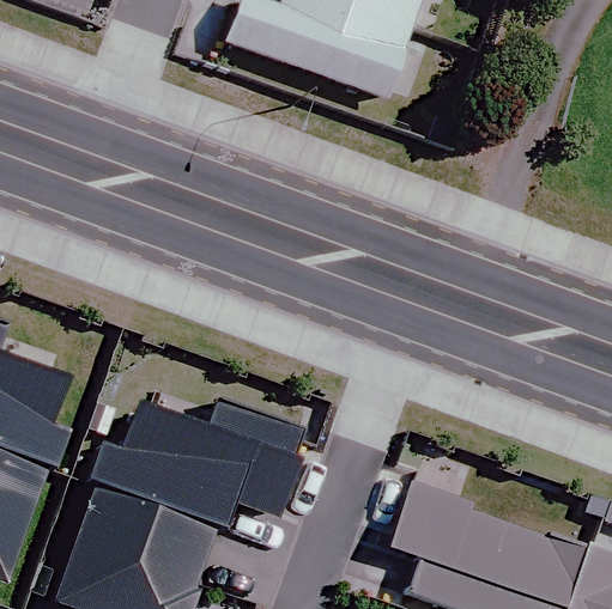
[(412,18),(363,0),(277,0),(276,7),(255,0),(242,0),(228,40),(383,96),(412,18)]
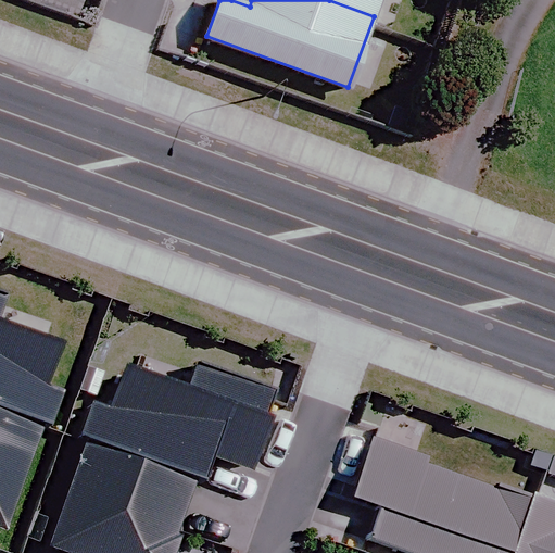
[(329,0),(374,16),(379,0),(329,0)]
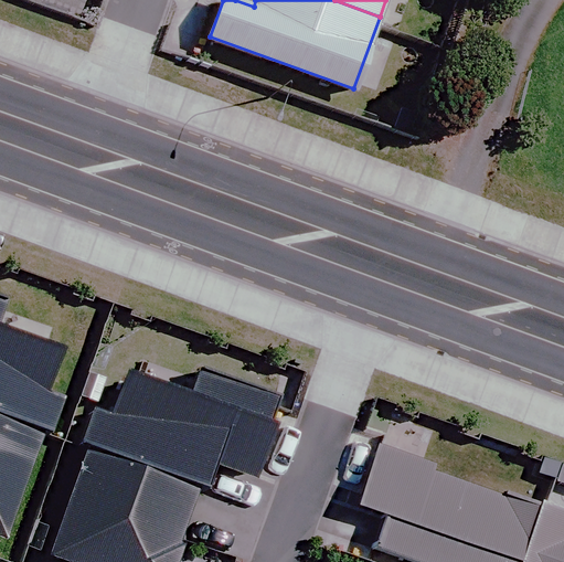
[(0,309),(4,296),(0,294),(0,411),(42,425),(51,428),(61,400),(45,394),(62,347),(0,326),(0,309)]
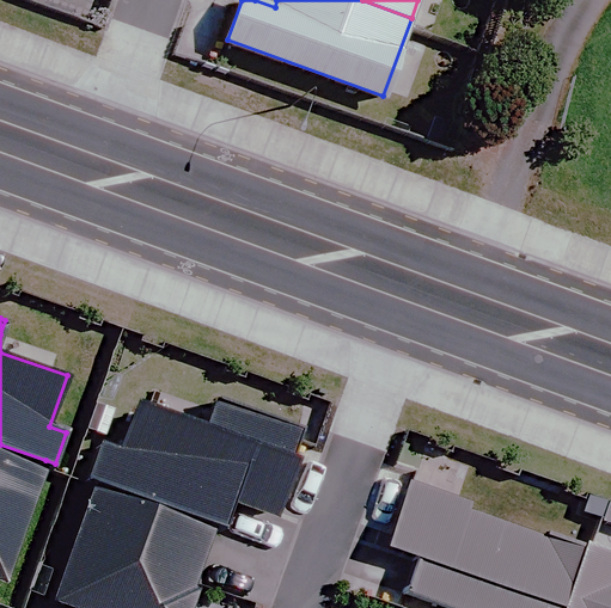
[(89,478),(95,480),(212,520),(224,523),(231,499),(279,515),(306,430),(217,400),(208,425),(138,401),(122,448),(102,442),(89,478)]
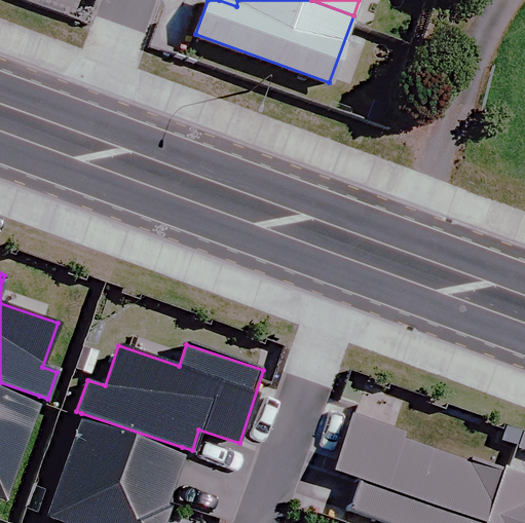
[(39,396),(0,382),(0,494),(5,496),(39,396)]
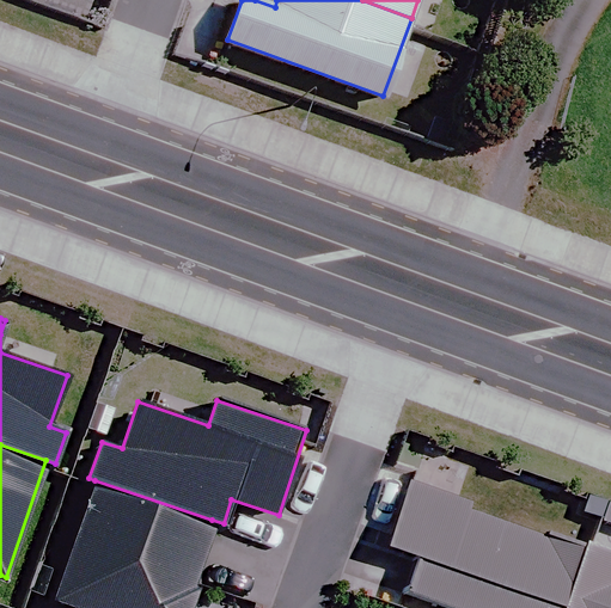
[(212,520),(95,480),(54,601),(77,607),(189,607),(196,588),(190,585),(212,520)]
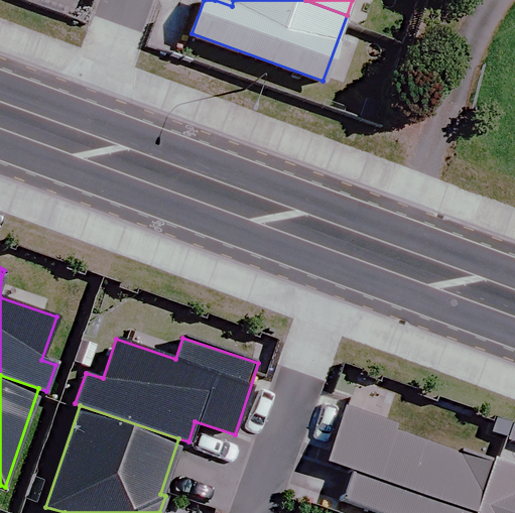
[(394,421),(346,405),(328,459),(354,468),(343,498),(388,512),(475,512),(492,462),(391,428),(394,421)]
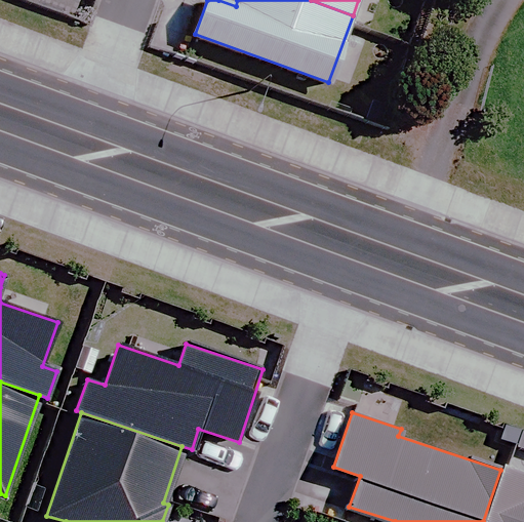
[(523,478),(500,470),(483,521),(523,521),(523,478)]
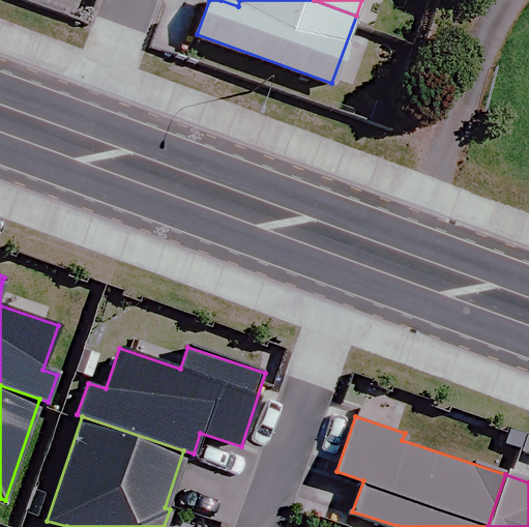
All buildings are outlined.
